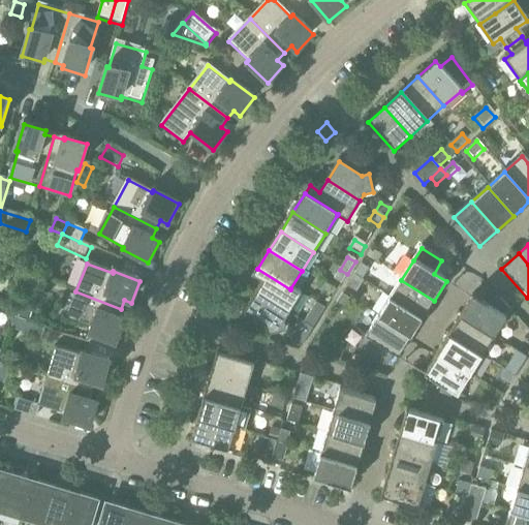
[(361,266),(354,277),(362,281),(369,270),(361,266)]
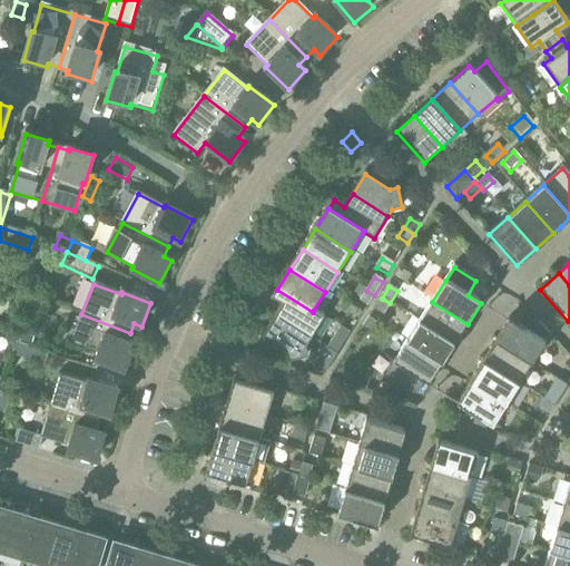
[(276,318),(311,340),(324,318),(313,311),(313,312),(277,290),(272,298),(284,305),(276,318)]
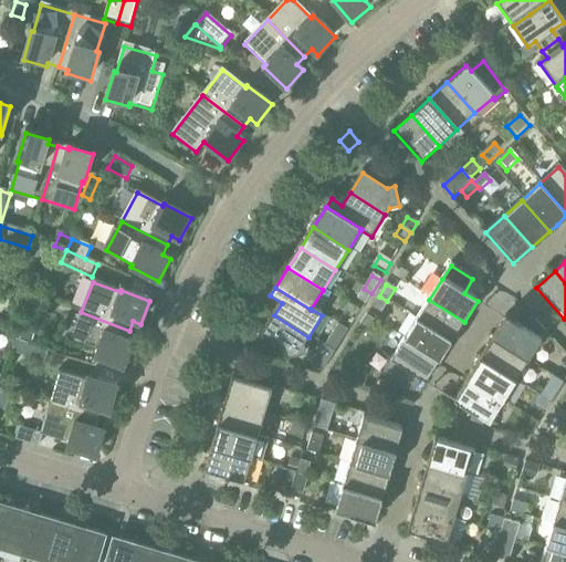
[(365,305),(371,293),(364,289),(357,300),(365,305)]
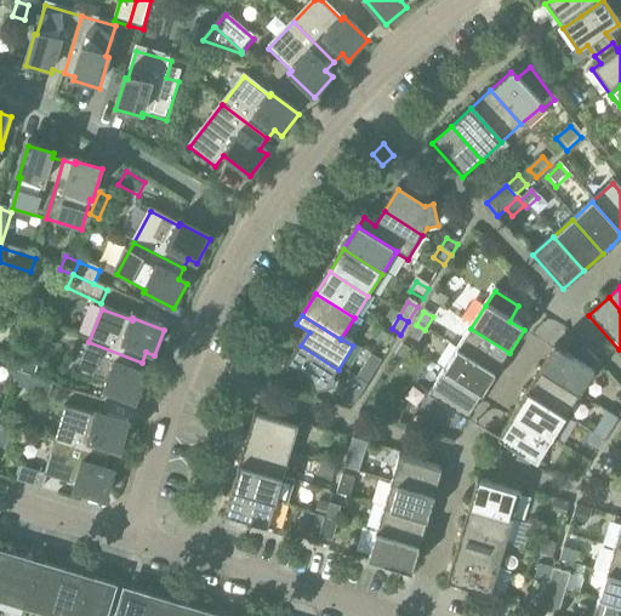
[(416,325),(408,337),(419,344),(426,331),(425,330),(416,325)]
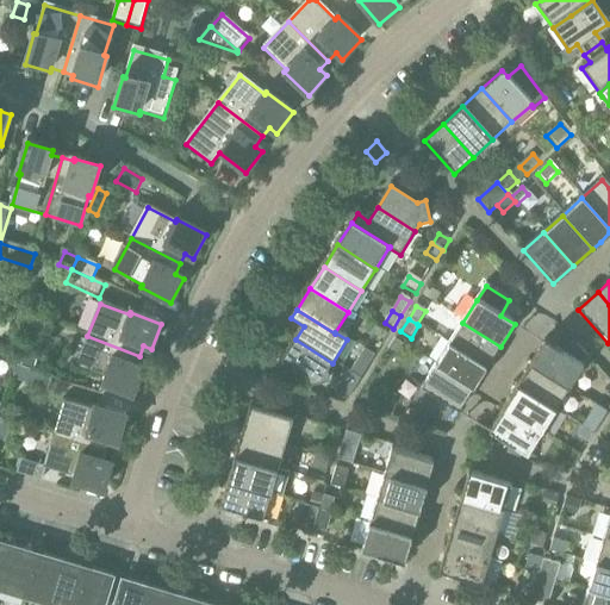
[(462,323),(448,344),(487,368),(500,347),(462,323)]
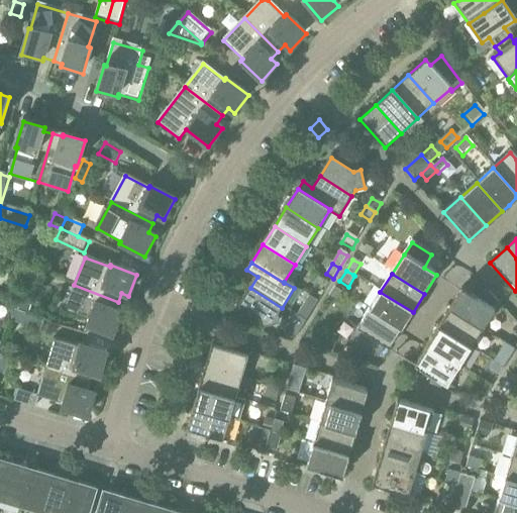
[(114,311),(118,302),(74,285),(64,313),(88,322),(87,325),(113,335),(122,314),(114,311)]
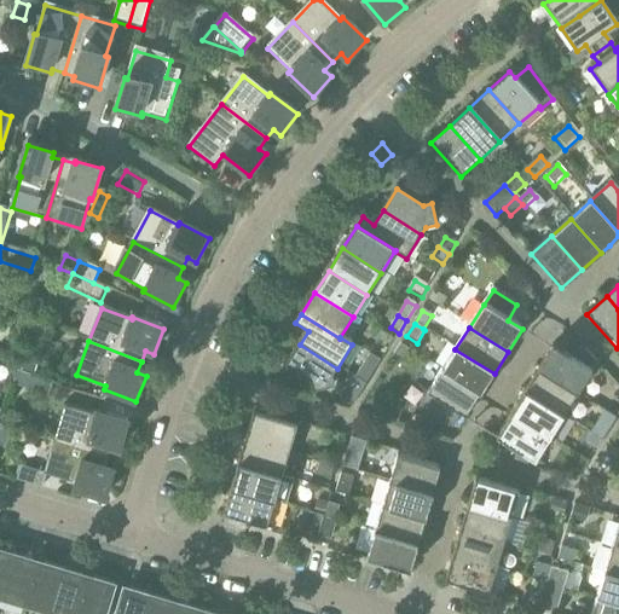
[(337,369),(300,345),(285,368),(311,383),(312,393),(335,388),(333,377),(337,369)]
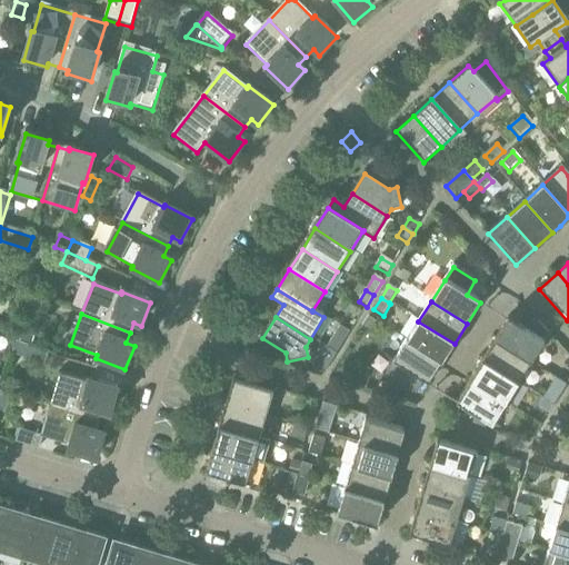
[(369,335),(376,324),(368,318),(360,329),(369,335)]
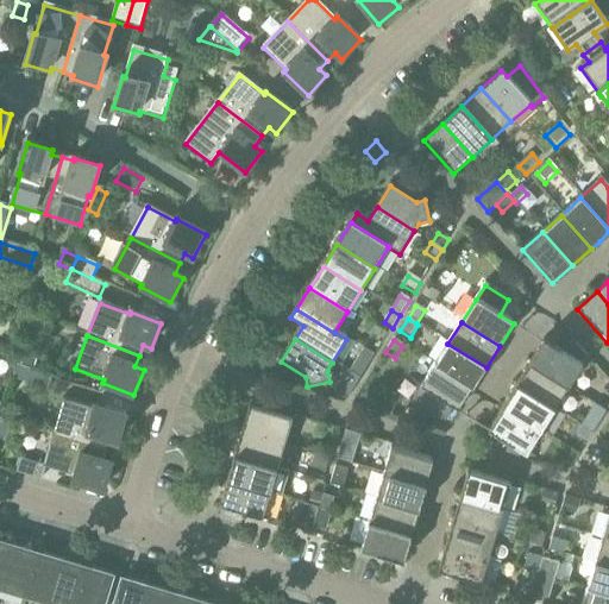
[(582,366),(570,359),(544,343),(529,365),(567,389),(582,366)]
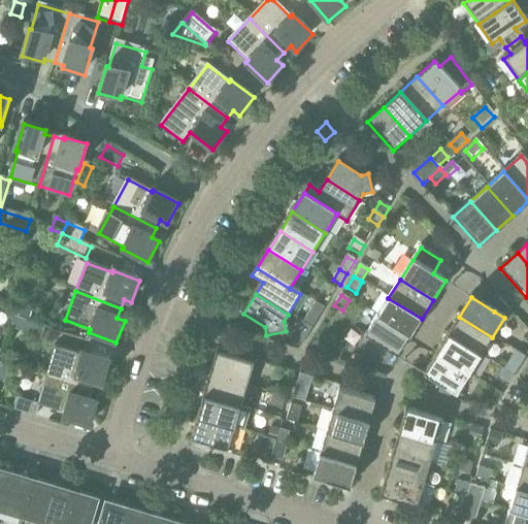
[(422,319),(388,298),(376,317),(409,338),(422,319)]
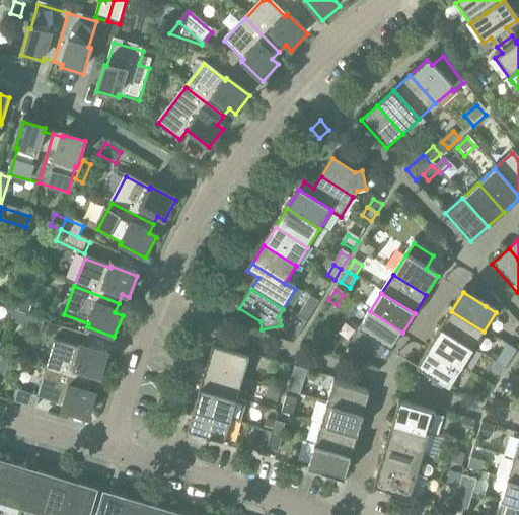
[(491,295),(484,305),(486,306),(496,312),(500,305),(491,295)]
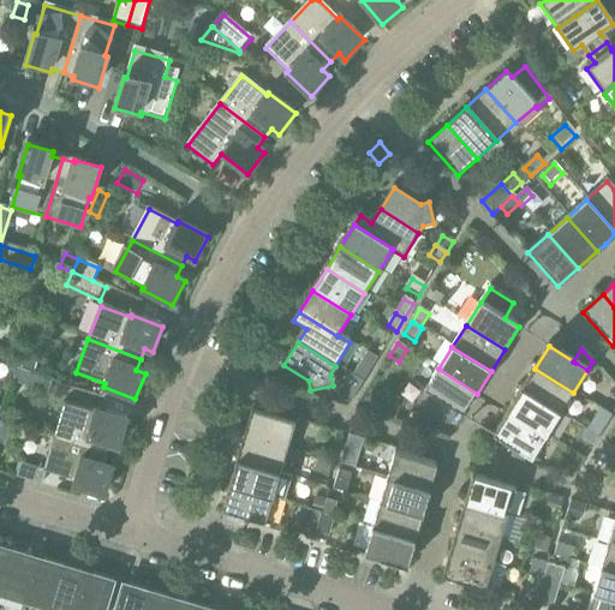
[(375,365),(377,362),(366,354),(360,365),(371,371),(375,365)]
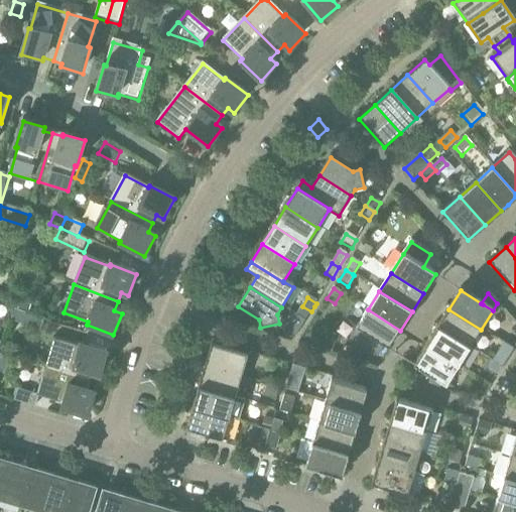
[(20,303),(17,311),(27,315),(30,306),(20,303)]
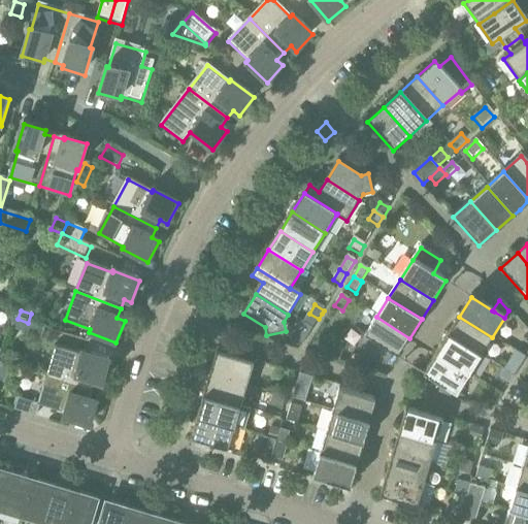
[(397,358),(409,338),(376,317),(364,336),(354,353),(368,362),(370,357),(386,366),(393,355),(397,358)]
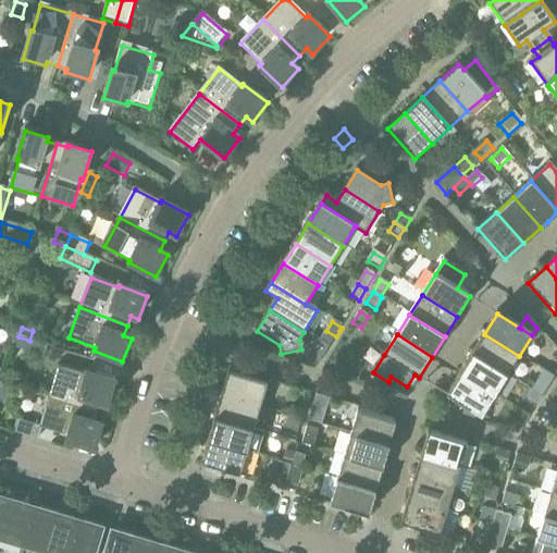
[(484,334),(471,355),(506,377),(519,356),(484,334)]
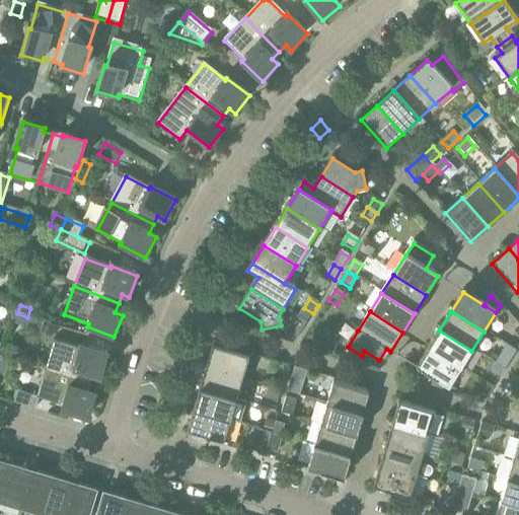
[(42,335),(45,323),(27,317),(17,313),(15,313),(11,324),(42,335)]
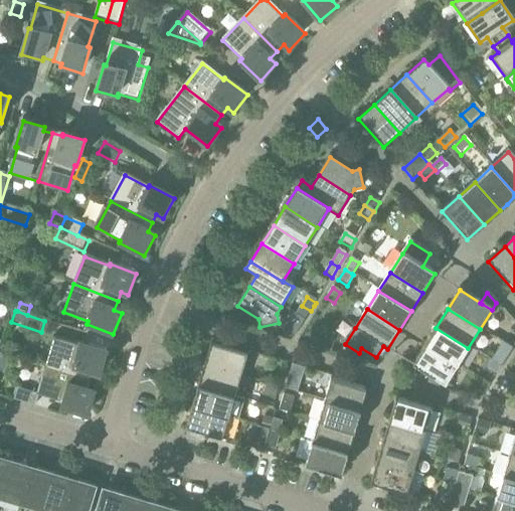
[(294,315),(285,330),(285,333),(294,338),(305,321),(297,317),(294,315)]
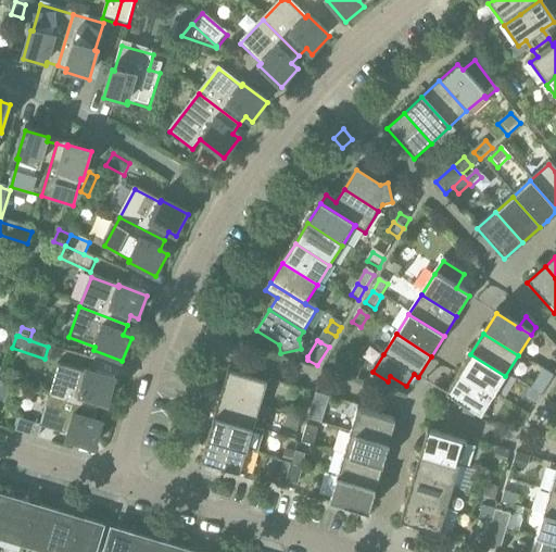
[(505,376),(470,354),(458,374),(493,396),(505,376)]
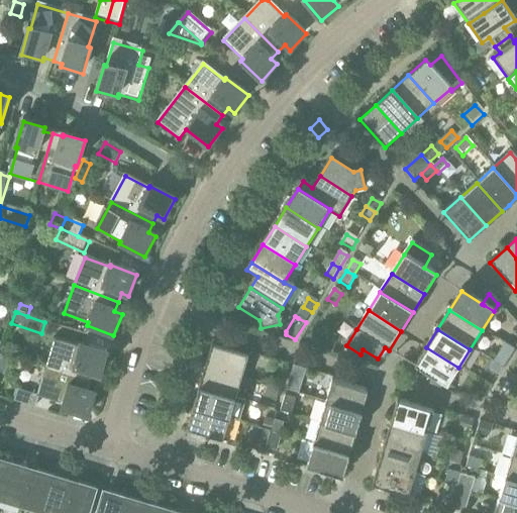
[(54,340),(45,370),(90,383),(93,374),(101,376),(107,354),(80,346),(80,348),(54,340)]
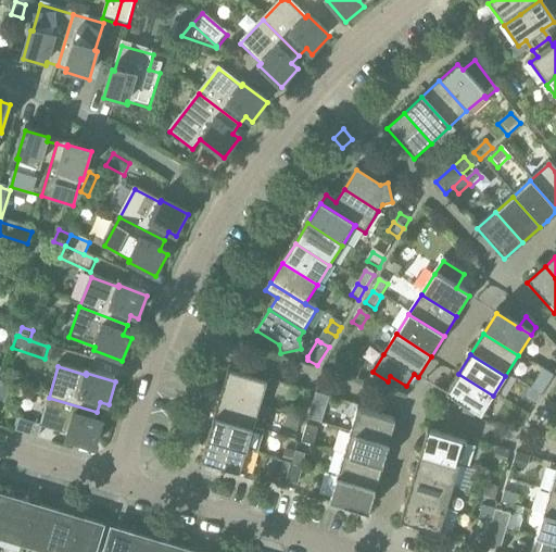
[(267,385),(227,373),(220,397),(260,408),(267,385)]
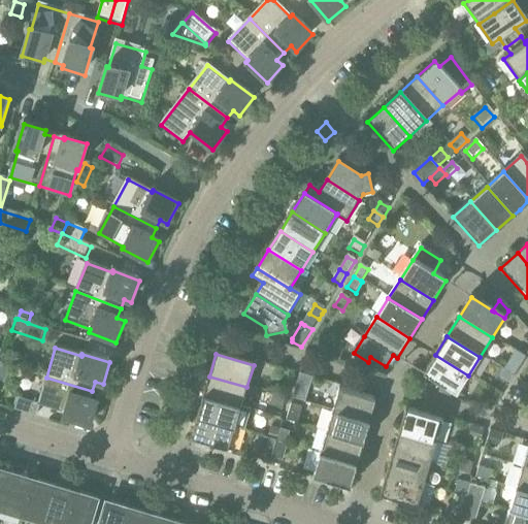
[(454,393),(456,395),(468,375),(435,355),(423,373),(443,387),(454,393)]
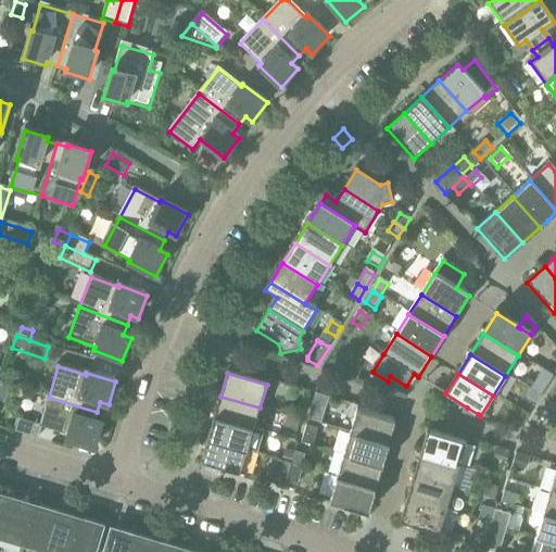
[(0,384),(0,402),(3,403),(10,389),(0,384)]
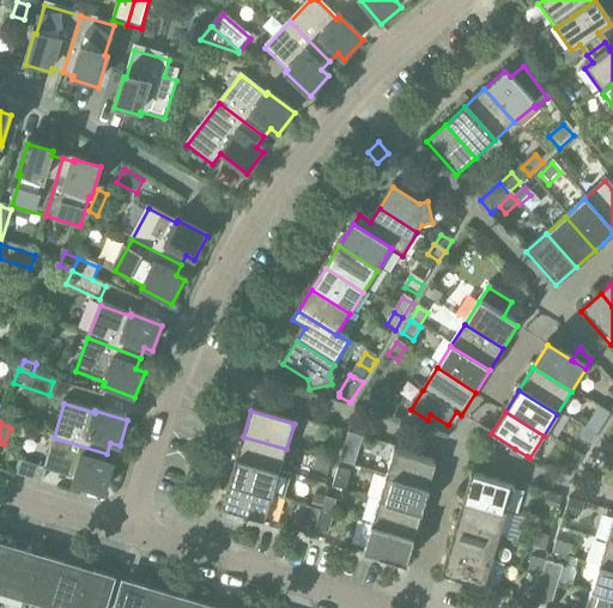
[(590,447),(596,438),(584,431),(578,439),(590,447)]
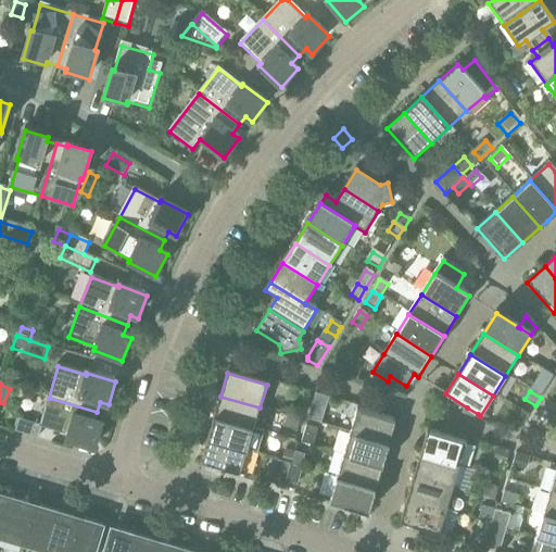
[(328,400),(316,396),(312,410),(324,414),(328,400)]
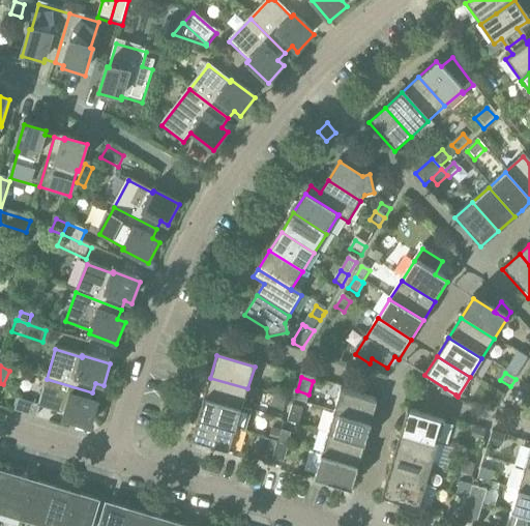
[(204,399),(241,410),(247,388),(210,378),(204,399)]
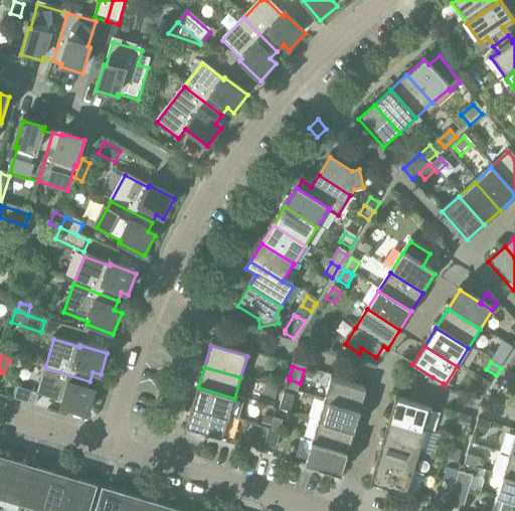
[(88,390),(90,381),(45,368),(37,395),(15,389),(12,400),(35,407),(38,397),(62,404),(61,406),(89,414),(95,393),(88,390)]
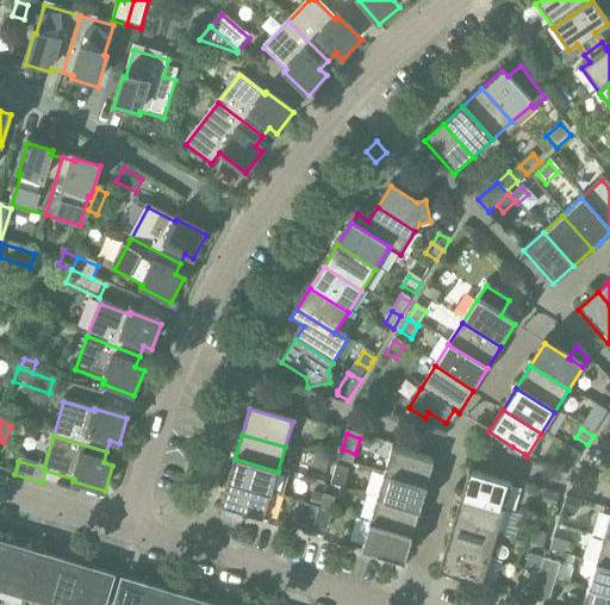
[(512,447),(505,457),(518,462),(524,454),(512,447)]
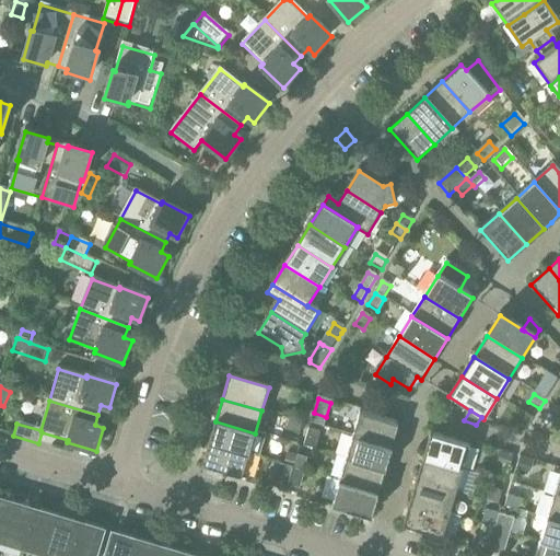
[(359,415),(352,438),(392,450),(398,426),(359,415)]
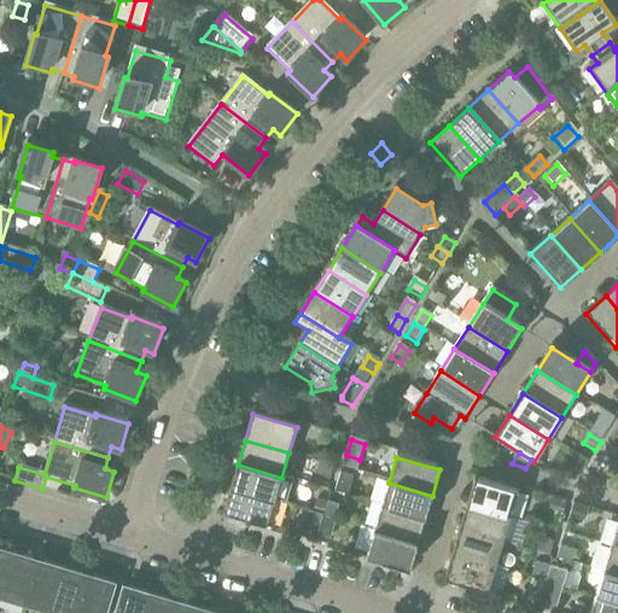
[(332,467),(320,463),(316,477),(328,480),(332,467)]
